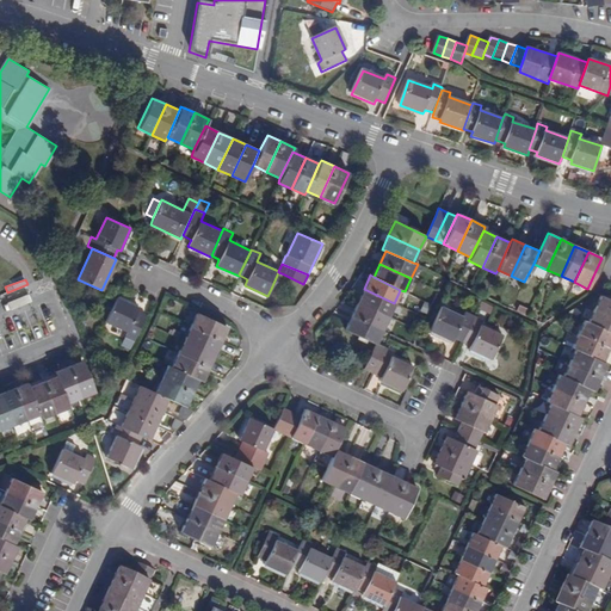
[(388,316),(394,303),(364,289),(358,302),(388,316)]
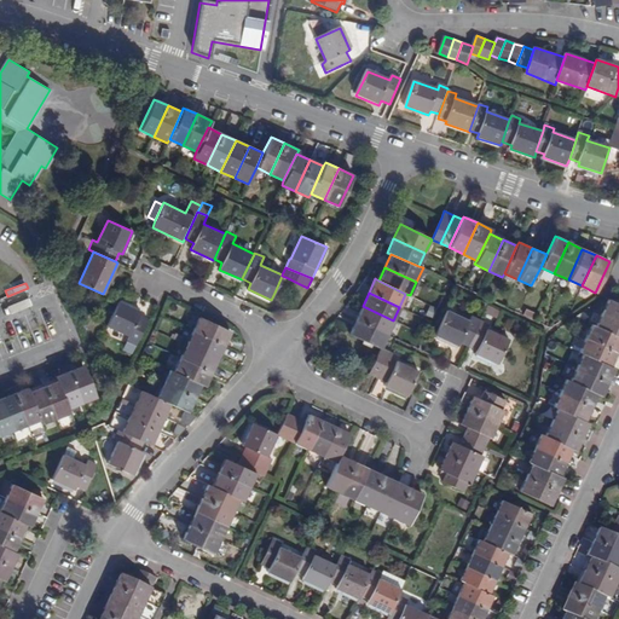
[(618,300),(617,299),(615,302),(608,299),(602,313),(618,320),(618,300)]
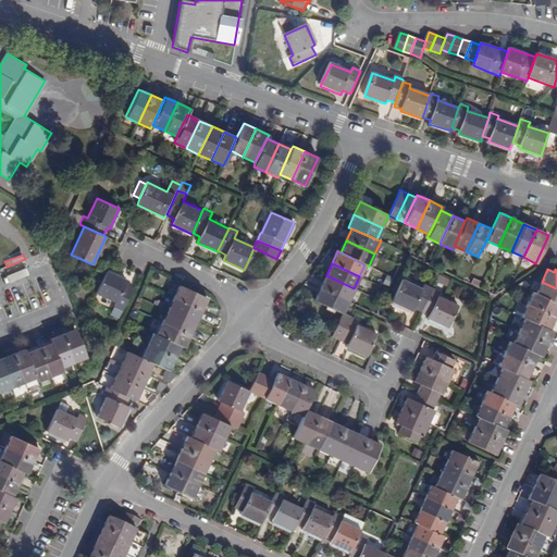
[(115,302),(113,307),(122,310),(133,287),(125,284),(126,281),(107,271),(96,293),(115,302)]
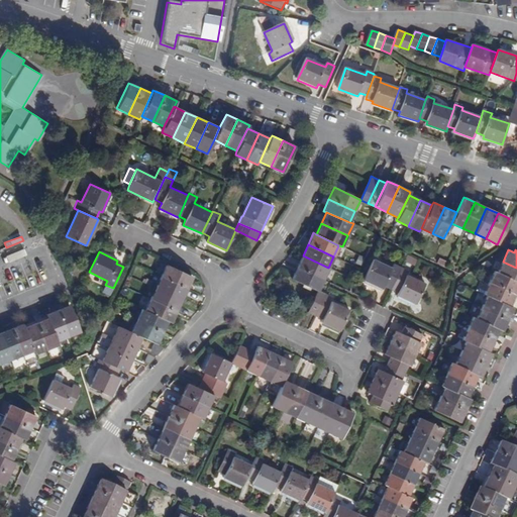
[(323,279),(328,268),(303,255),(297,267),(323,279)]
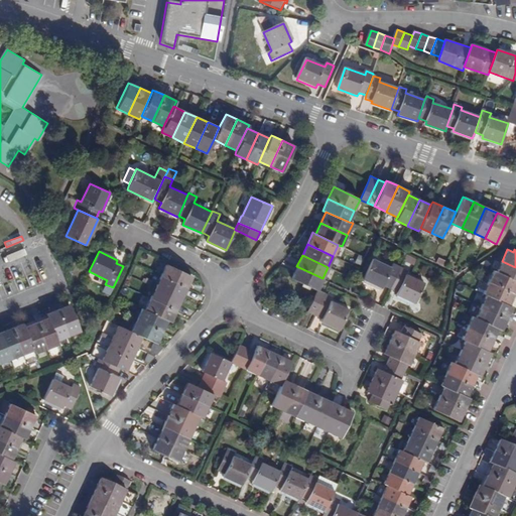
[(392,263),(391,267),(373,258),(363,279),(381,288),(383,285),(390,288),(400,266),(392,263)]
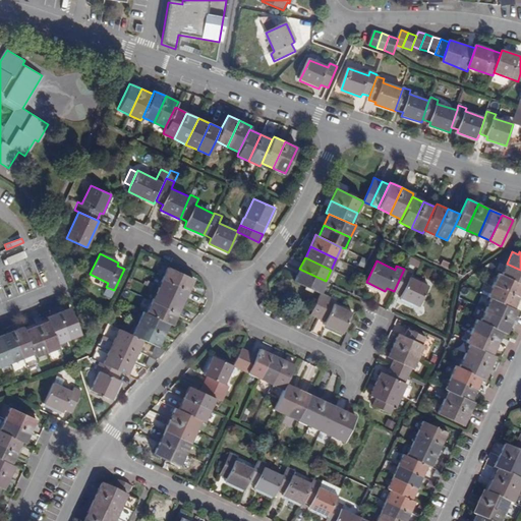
[(520,270),(507,264),(502,275),(520,284),(520,270)]
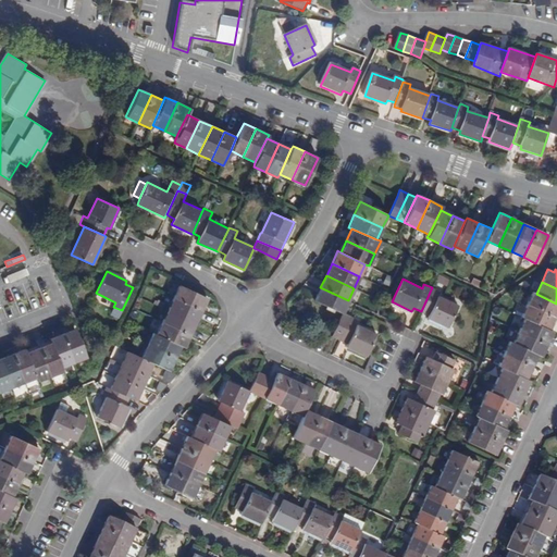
[(201,310),(207,298),(180,285),(173,298),(201,310)]
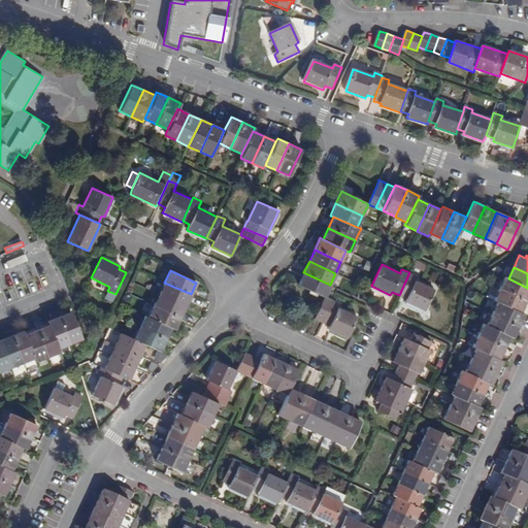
[(325,296),(330,285),(303,272),(298,285),(325,297),(325,296)]
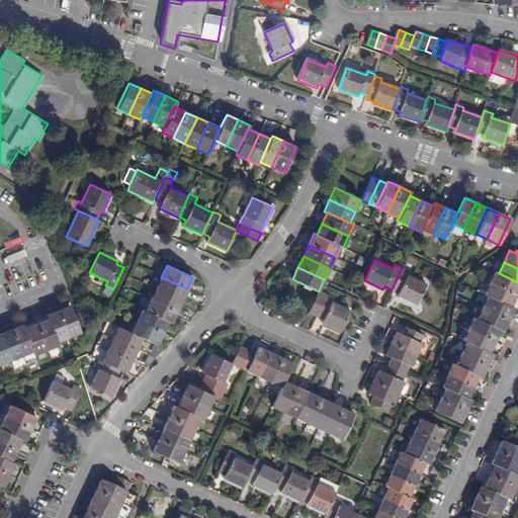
[(416,305),(426,283),(408,275),(409,271),(402,267),(392,289),(399,292),(398,295),(416,305)]
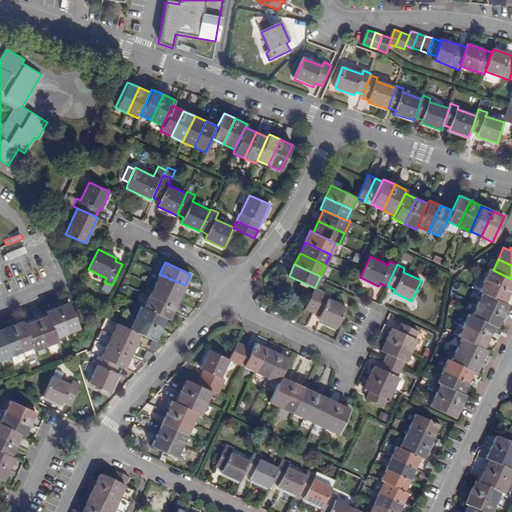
[(509,291),(511,285),(511,279),(493,270),(489,268),(484,279),(509,291)]
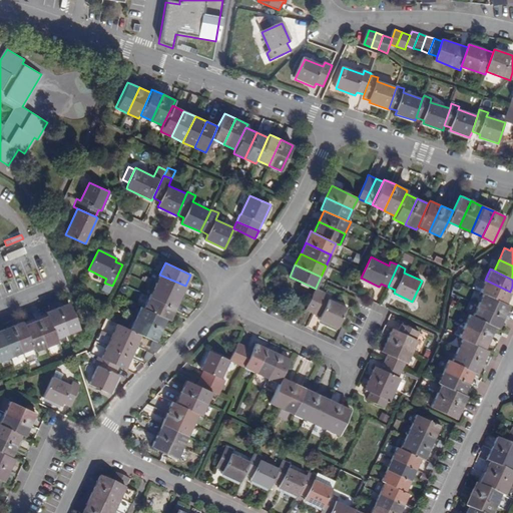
[(180,298),(185,286),(159,275),(154,286),(180,298)]
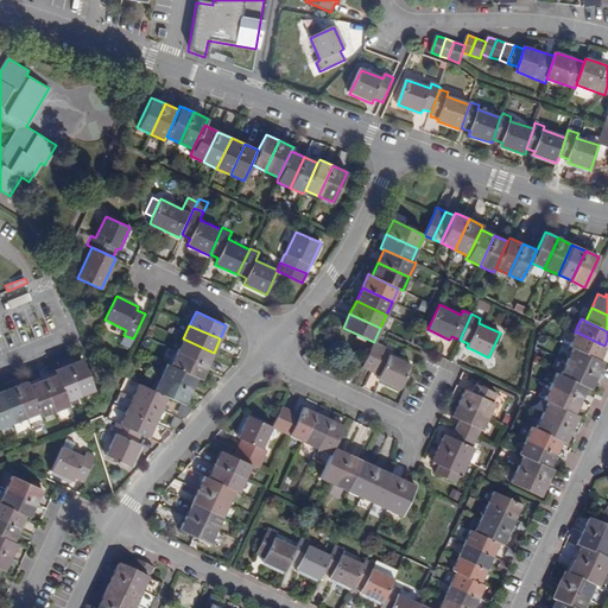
[(599,360),(605,346),(575,331),(568,346),(572,348),(599,360)]
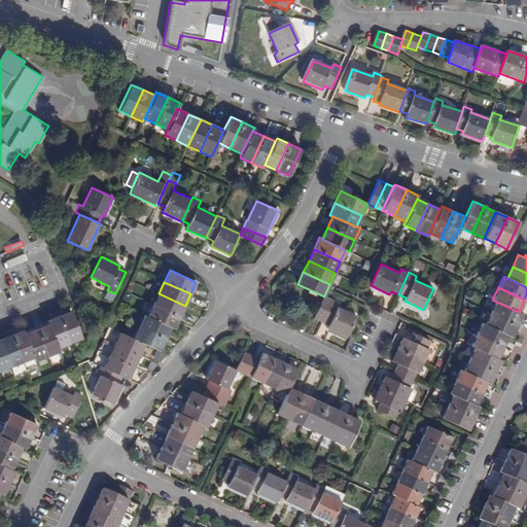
[(179,317),(185,306),(159,293),(153,305),(179,317)]
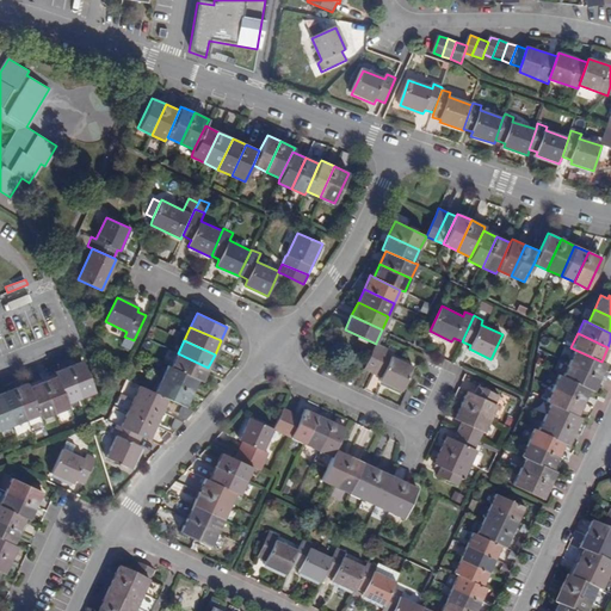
[(363,369),(372,372),(384,347),(376,343),(376,344),(363,369)]
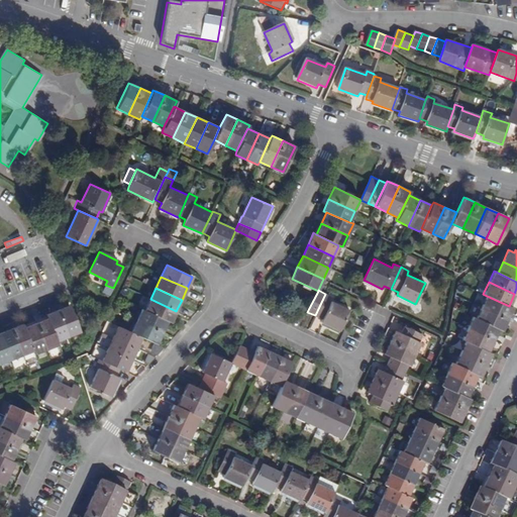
[(349,310),(331,301),(332,298),(325,294),(315,315),(322,319),(321,322),(340,330),(349,310)]
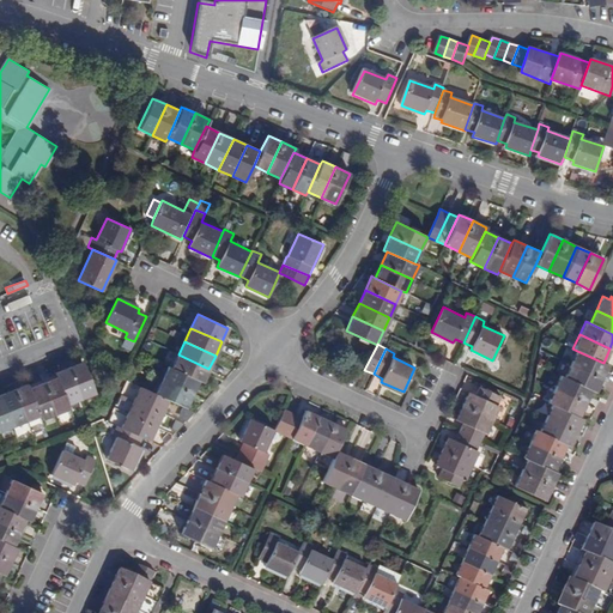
[(608,364),(604,363),(577,351),(571,364),(602,378),(608,364)]
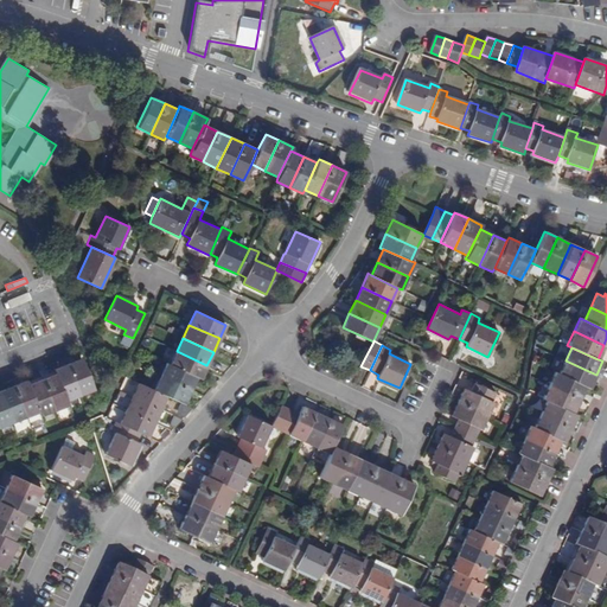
[(200,378),(206,365),(177,351),(170,364),(197,377),(200,378)]
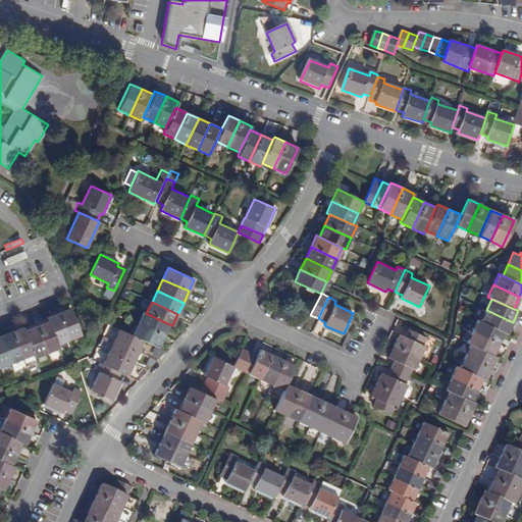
[(68,340),(81,334),(70,308),(58,313),(68,340)]
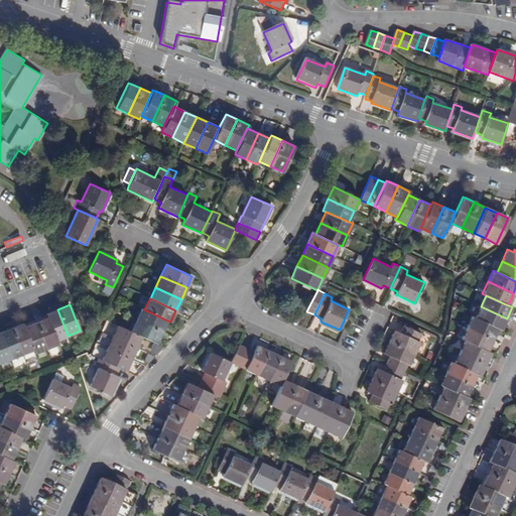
[(501,331),(507,318),(481,306),(475,317),(498,329),(501,331)]
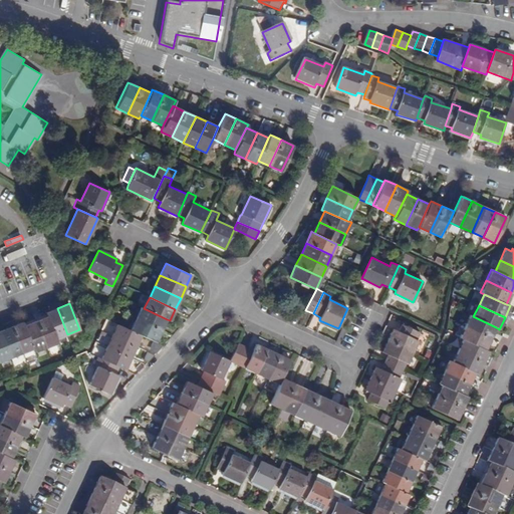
[(162,330),(167,319),(144,308),(141,307),(136,318),(162,330)]
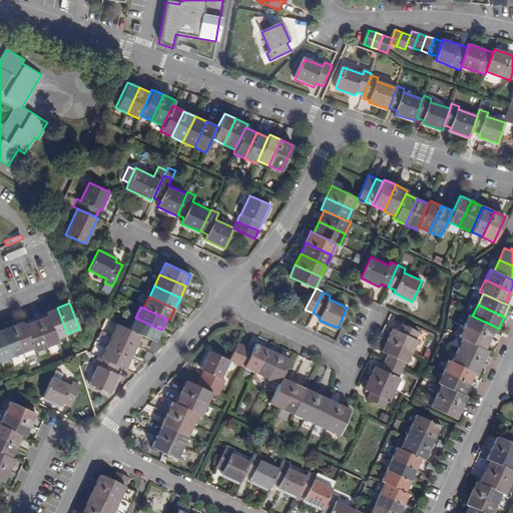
[(56,338),(67,334),(57,308),(45,312),(47,316),(56,338)]
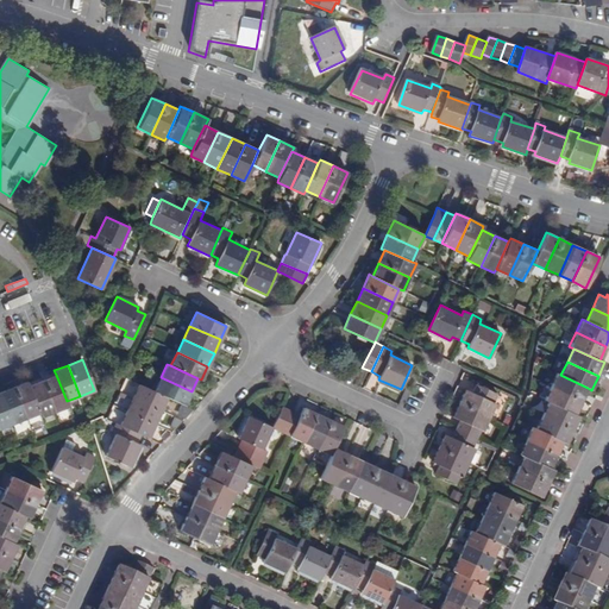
[(581,401),(588,388),(560,375),(557,374),(551,387),(581,401)]
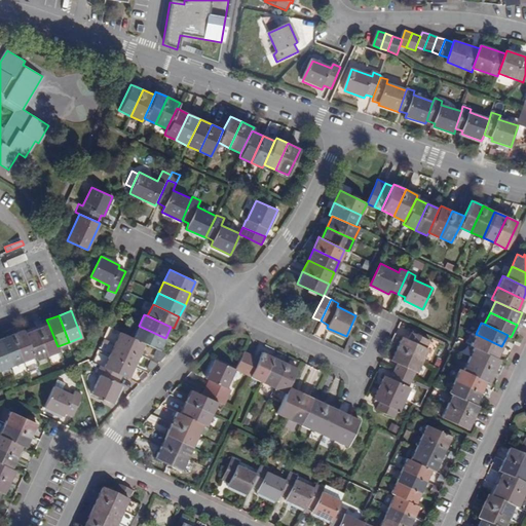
[(47,355),(60,350),(58,346),(48,324),(36,328),(47,355)]
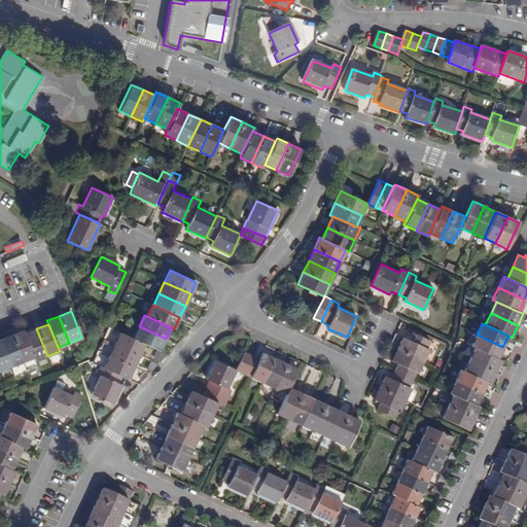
[(160,350),(166,339),(139,326),(133,339),(145,344),(160,350)]
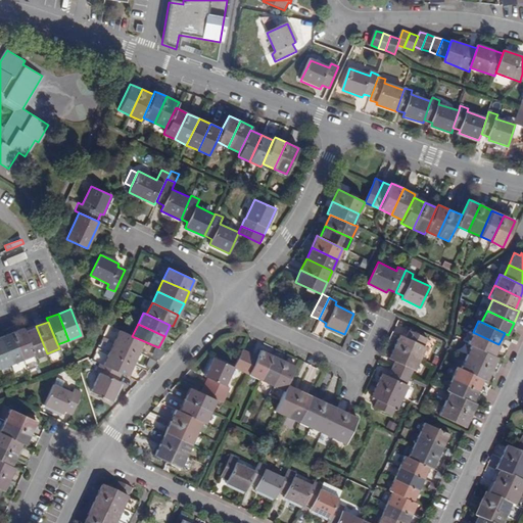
[(36,358),(47,353),(36,326),(25,331),(36,358)]
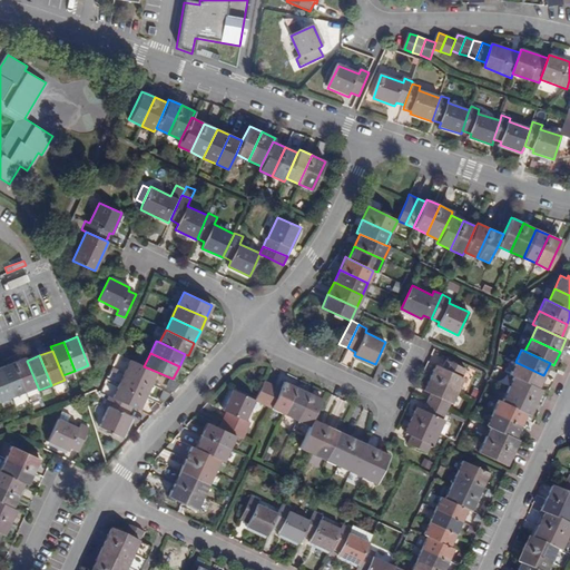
[(29,404),(42,399),(39,390),(27,361),(26,357),(12,362),(29,404)]
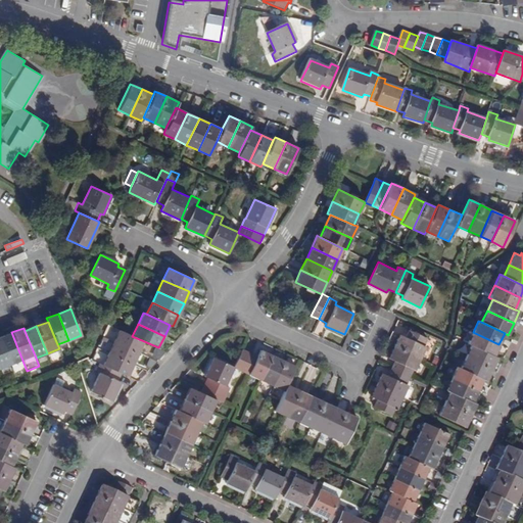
[(144,341),(132,336),(120,330),(114,341),(138,353),(144,341)]
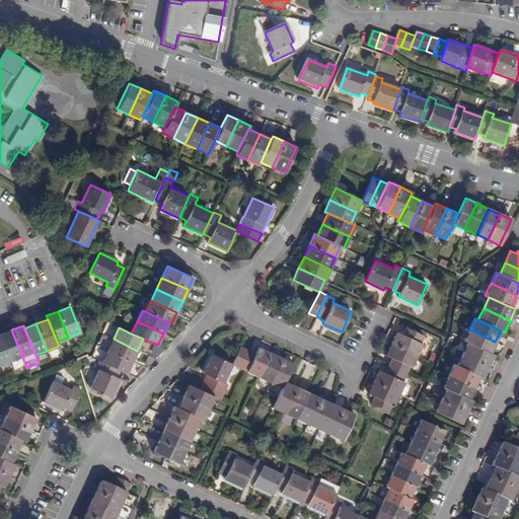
[(421,343),(424,336),(405,327),(402,335),(396,331),(391,344),(417,356),(417,355),(423,344),(421,343)]
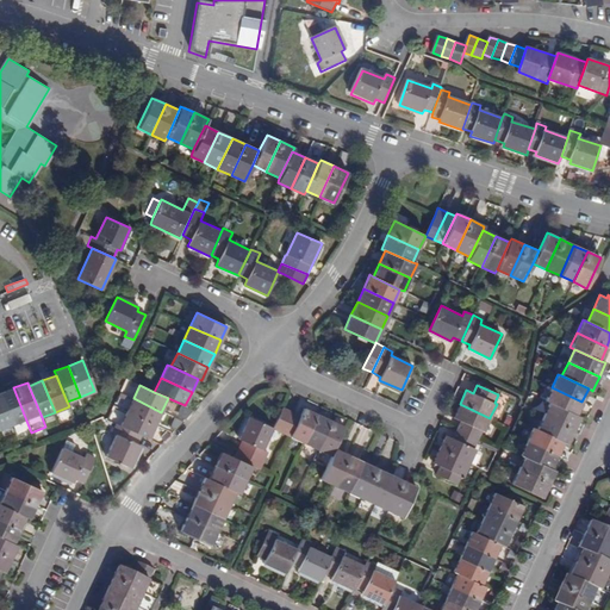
[(17,439),(31,433),(13,387),(0,392),(0,394),(12,424),(17,439)]
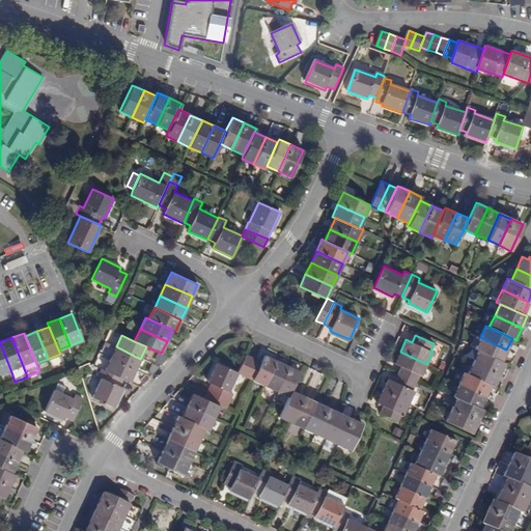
[(501,361),(506,350),(480,337),(474,348),(478,351),(501,361)]
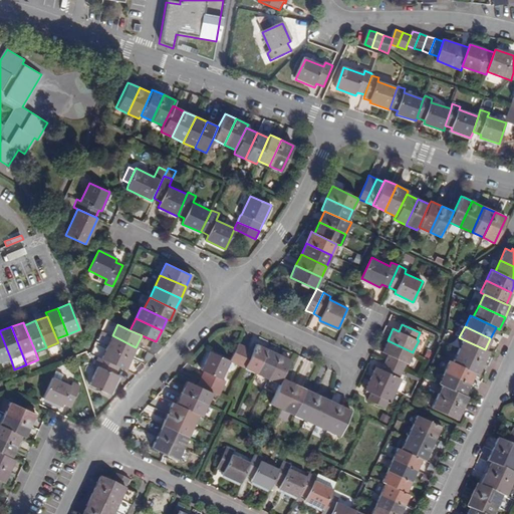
[(0,360),(10,357),(0,332),(0,360)]
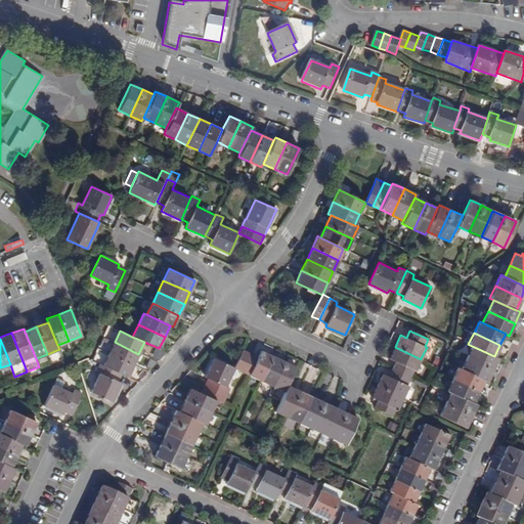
[(133,365),(138,354),(115,342),(108,354),(133,365)]
